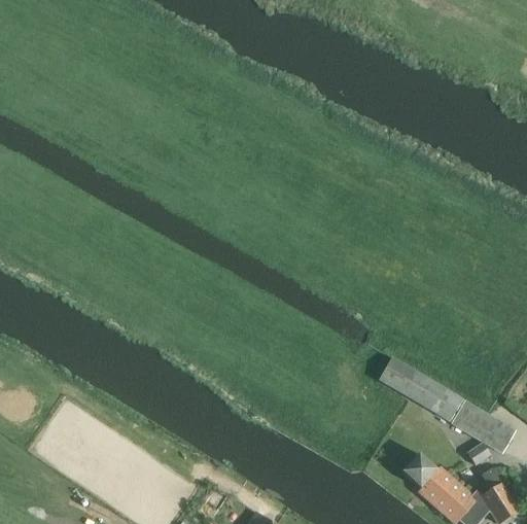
[(379,379),(410,397),(450,420),(463,397),(392,356),(379,379)]
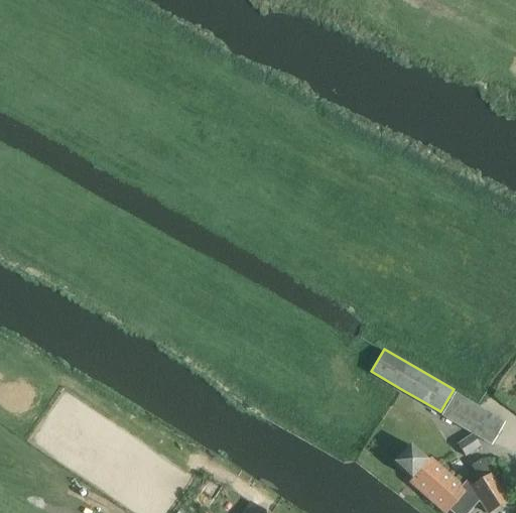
[(504,420),(456,392),(442,413),(492,442),(504,420)]
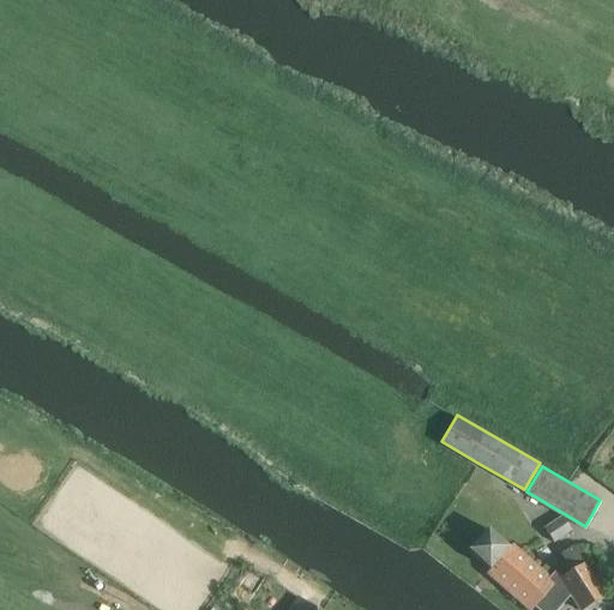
[(545,526),(554,541),(572,529),(563,514),(545,526)]
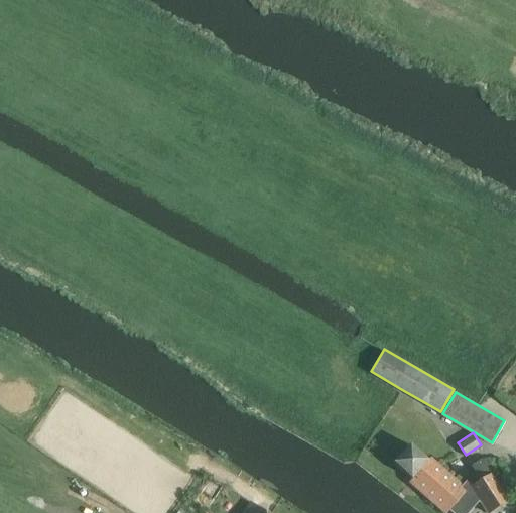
[(394,461),(412,477),(409,480),(445,512),(449,509),(468,489),(467,488),(430,456),(427,459),(410,442),(394,461)]
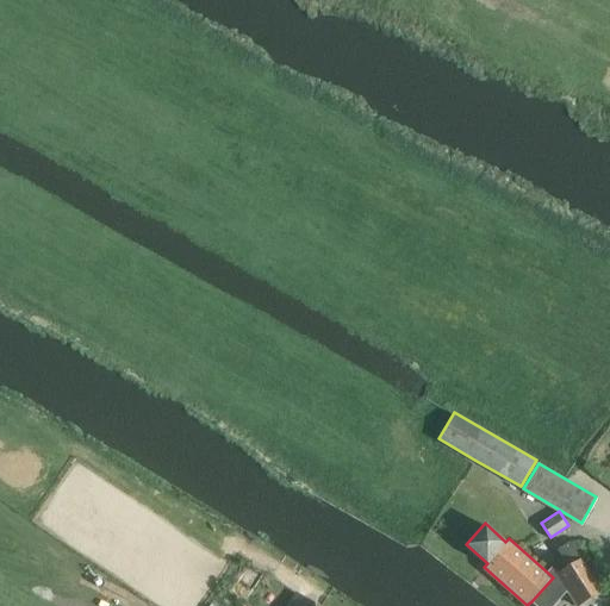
[(579,603),(583,604),(590,599),(590,595),(601,589),(570,541),(558,548),(568,564),(558,572),(556,570),(552,576),(553,578),(531,601),(536,605),(551,605),(567,589),(577,605),(579,603)]
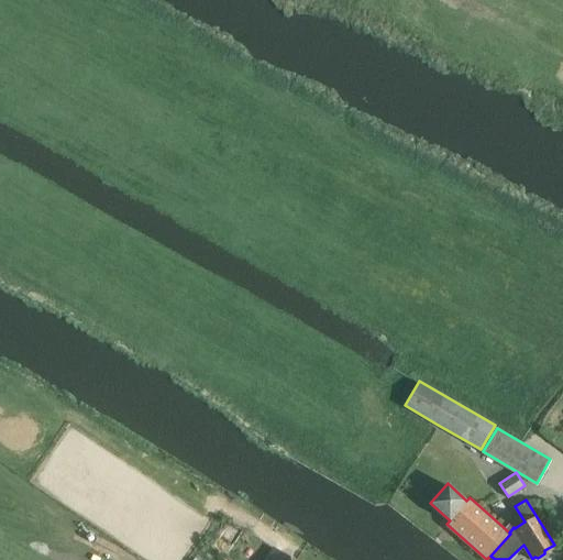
[(293,559),(273,546),(263,559),(293,559)]
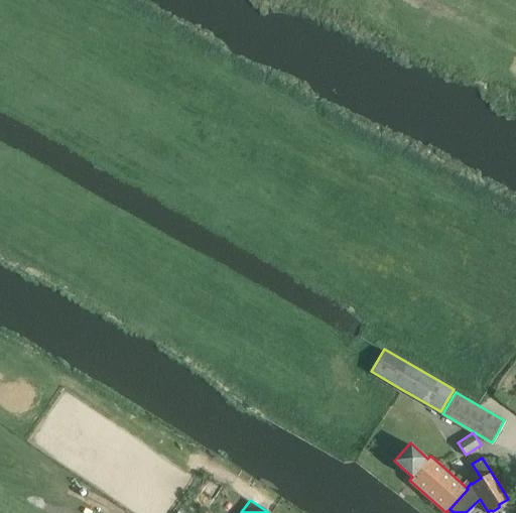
All buildings are outlined.
